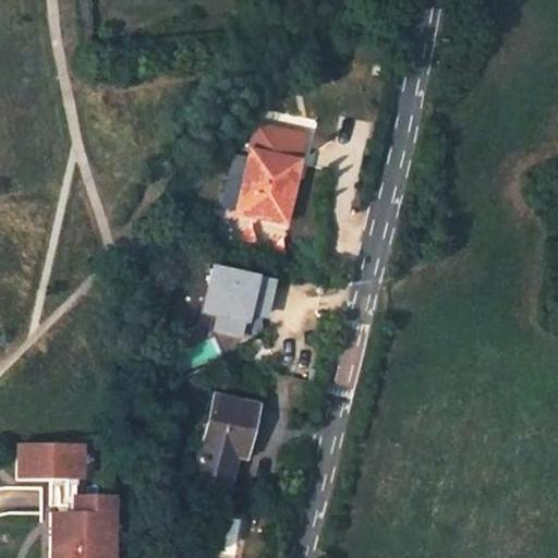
[(255,128),(235,214),(282,225),(287,207),(289,207),(299,164),(290,161),(296,136),(255,128)]
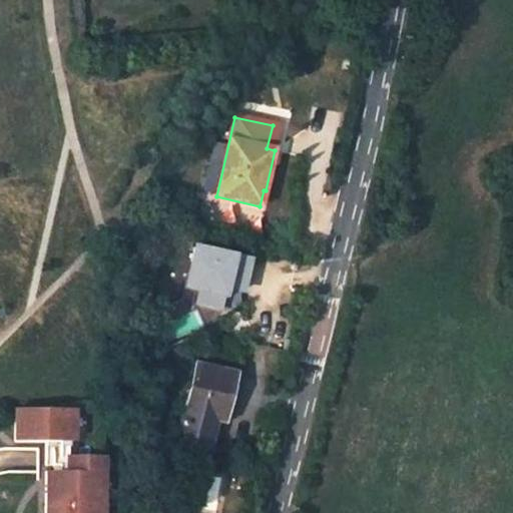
[(275,150),(281,127),(273,125),(267,148),(275,150)]
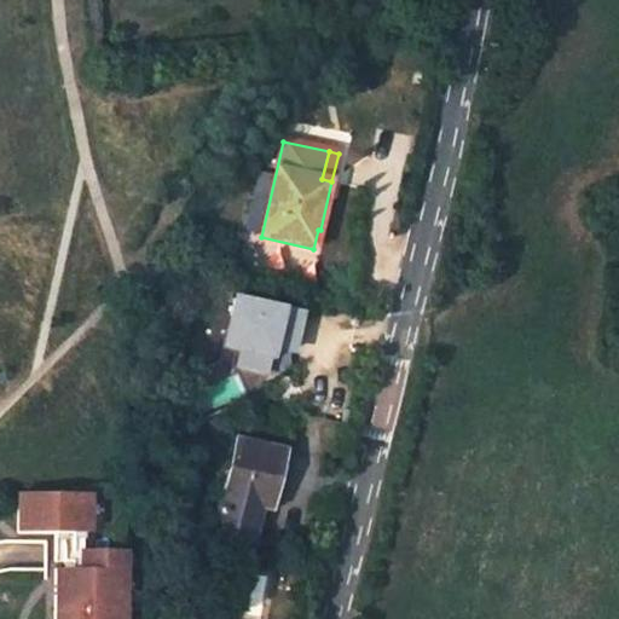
[(218,347),(241,354),(237,366),(287,382),(307,314),(236,293),(218,347)]
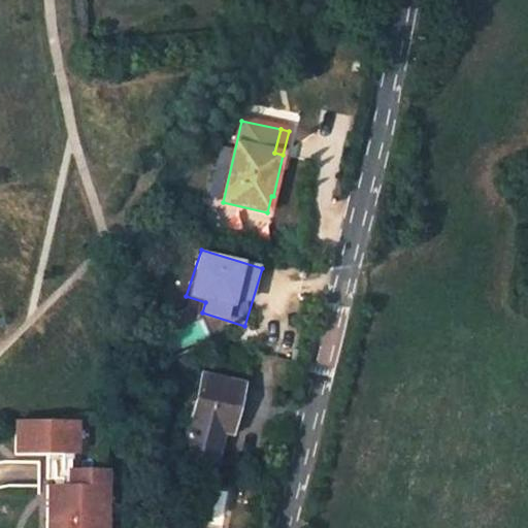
[(200,375),(180,457),(212,464),(222,424),(228,425),(236,384),(200,375)]
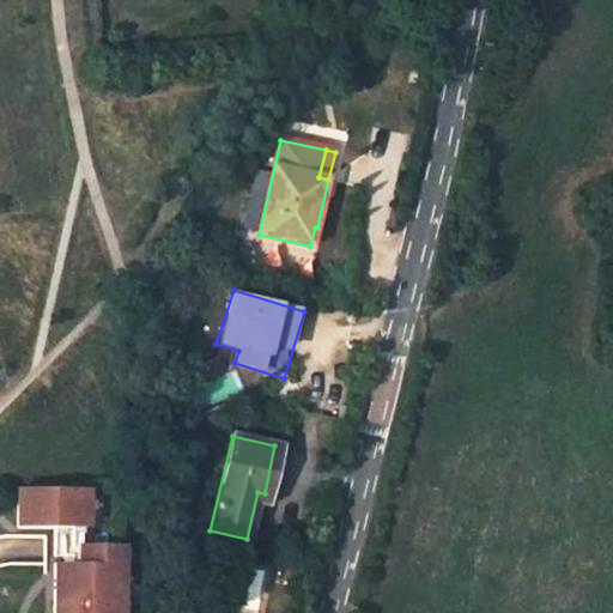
[(86,486),(19,484),(19,523),(86,525),(86,486)]
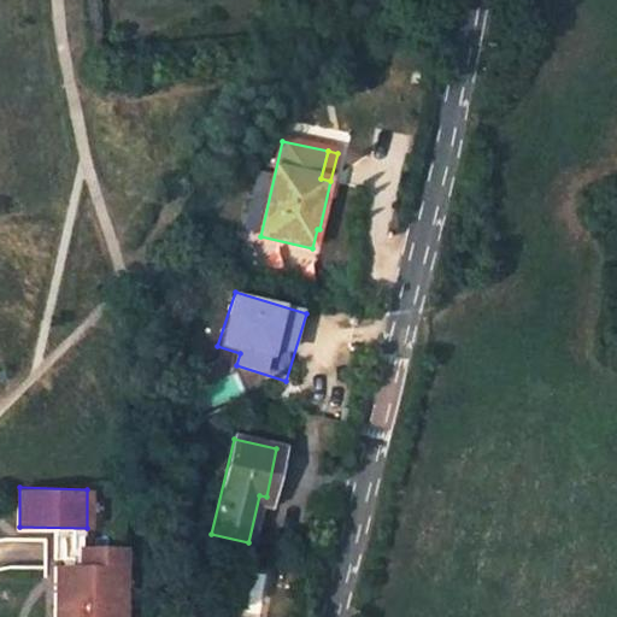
[(122,616),(123,545),(81,544),(81,562),(57,560),(56,616),(122,616)]
